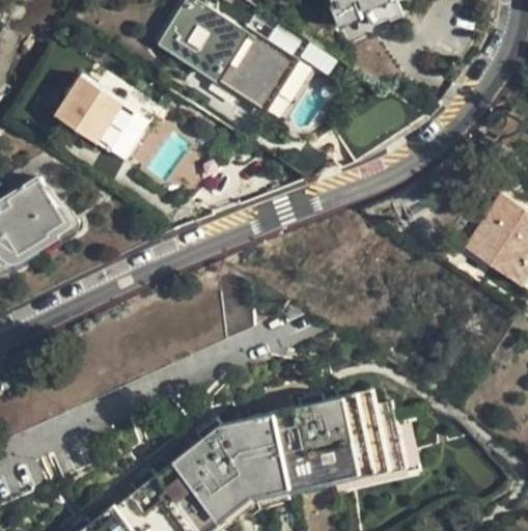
[(160,44),(188,0),(182,0),(156,40),(160,44)]
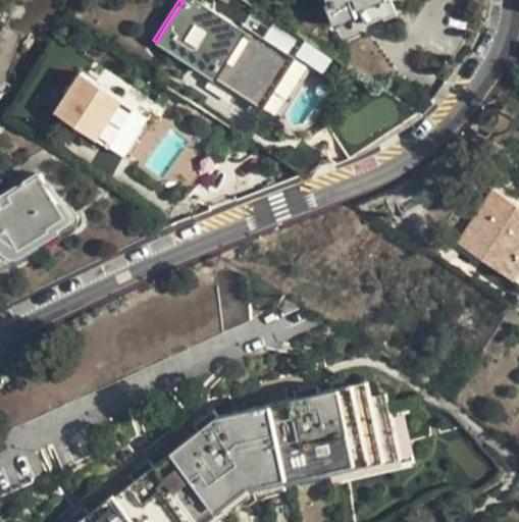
[(208,74),(207,75),(257,107),(288,58),(238,28),(193,0),(185,0),(157,43),(208,74)]
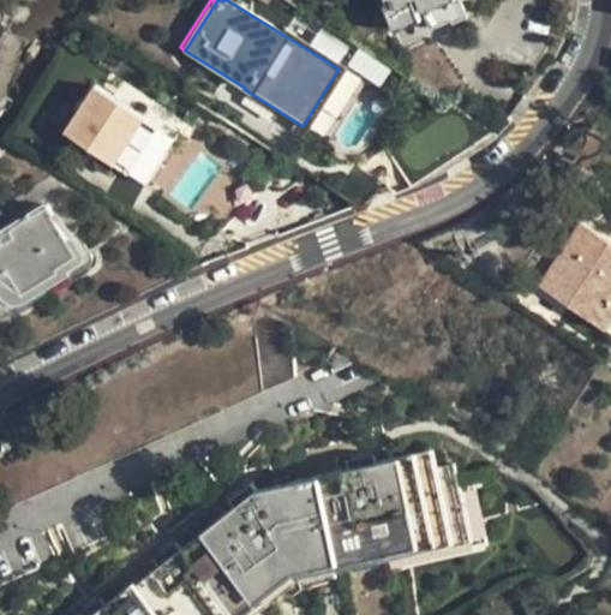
[(383,0),(395,28),(418,18),(411,0),(415,0),(420,10),(444,0),(383,0)]
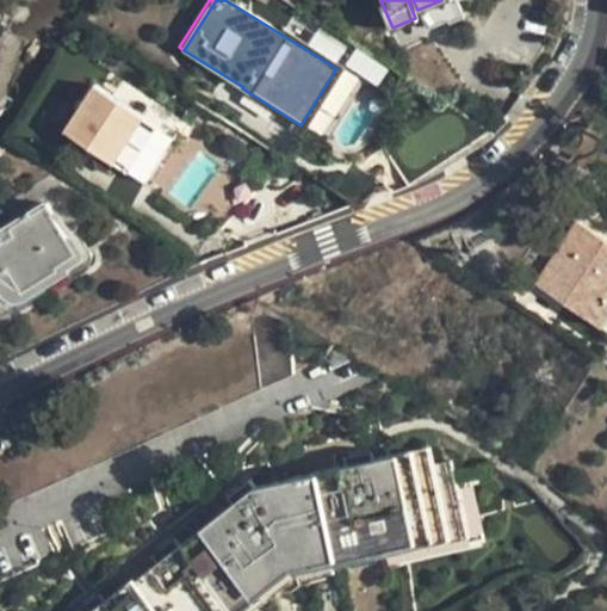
[(301,125),(242,88),(240,92),(303,133),(345,68),(280,28),(278,32),(336,68),(301,125)]
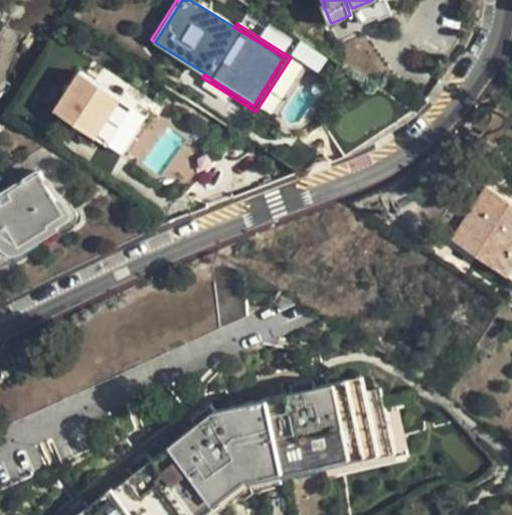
[(94,135),(117,98),(77,73),(54,110),(94,135)]
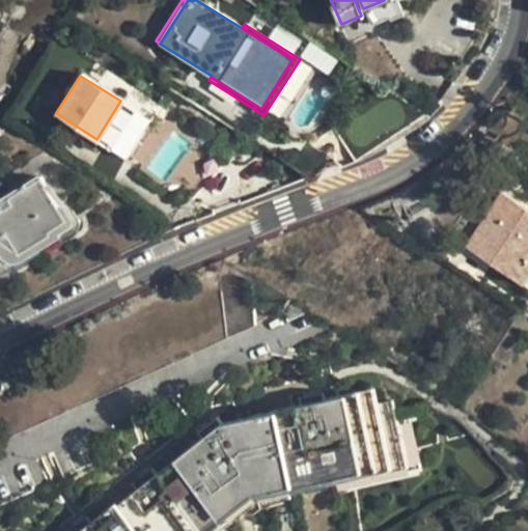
[(120,101),(96,139),(109,146),(133,108),(120,101)]
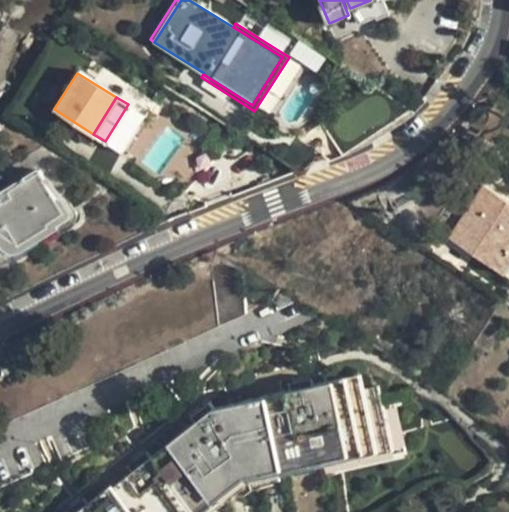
[(292,135),(275,160),(298,174),(319,155),(292,135)]
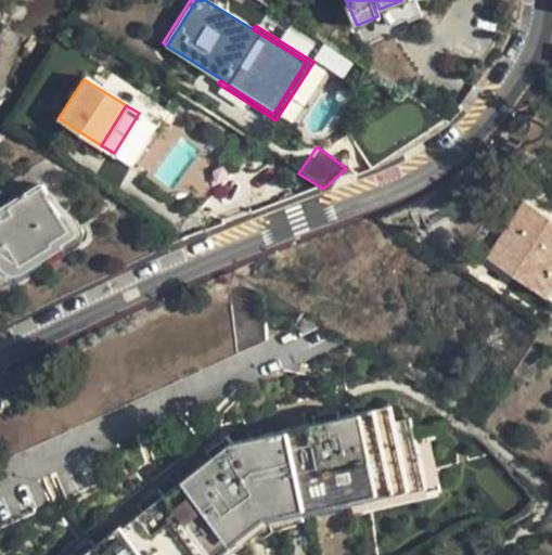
[(10,207),(0,213),(0,259),(7,270),(0,273),(0,286),(2,286),(7,285),(78,241),(80,237),(80,234),(79,231),(64,208),(58,213),(41,186),(9,206),(10,207)]
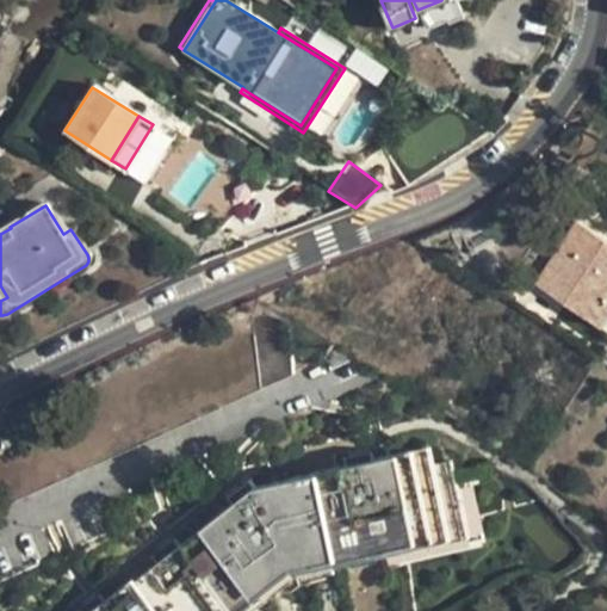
[(606,325),(606,244),(573,223),(533,287),(559,303),(604,331),(606,325)]
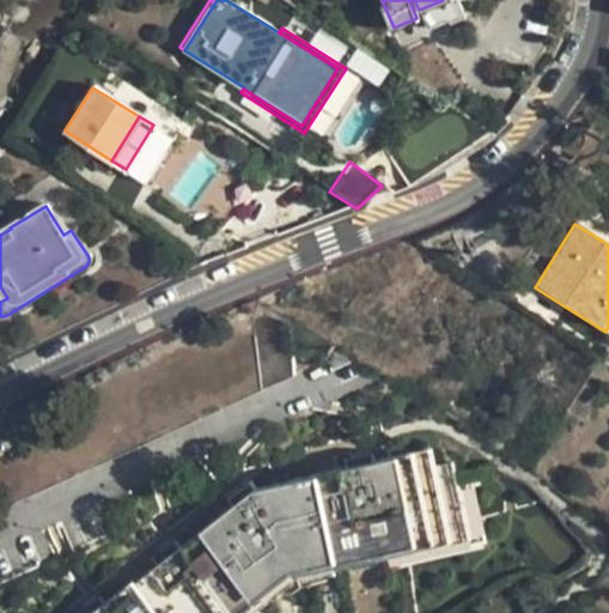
[(561,304),(535,287),(530,293),(556,310),(561,304)]
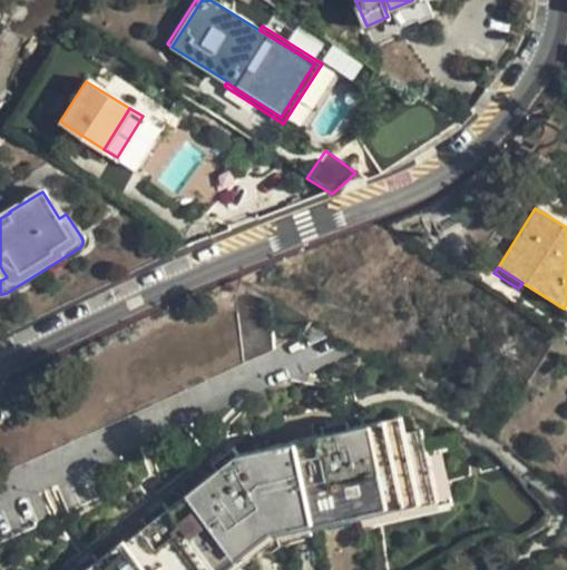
[(235,314),(0,420),(0,472),(242,362),(235,314)]
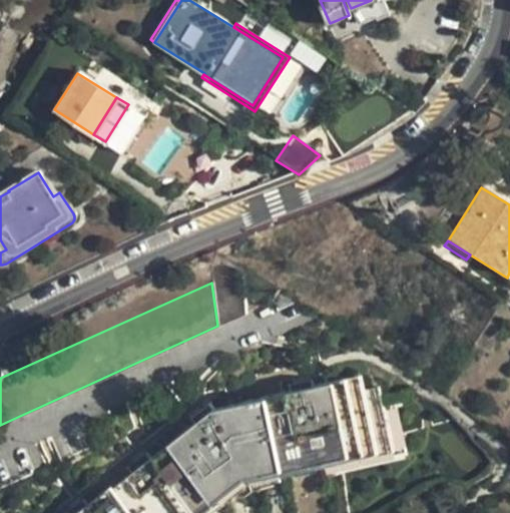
[(256,291),(246,296),(250,303),(259,298),(256,291)]
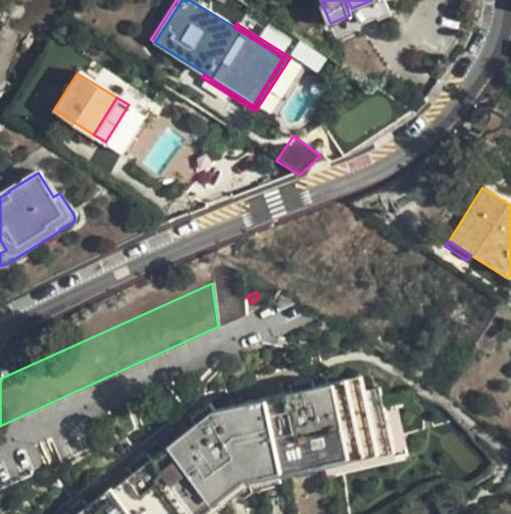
[(174,513),(225,475),(379,441),(370,403),(355,406),(349,378),(310,387),(282,394),(215,409),(211,410),(193,424),(147,461),(124,478),(106,493),(104,491),(83,506),(73,513),(174,513)]
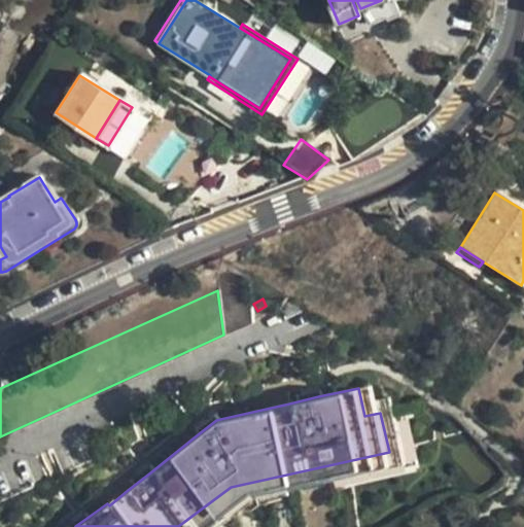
[(287,395),(289,403),(318,396),(316,388),(287,395)]
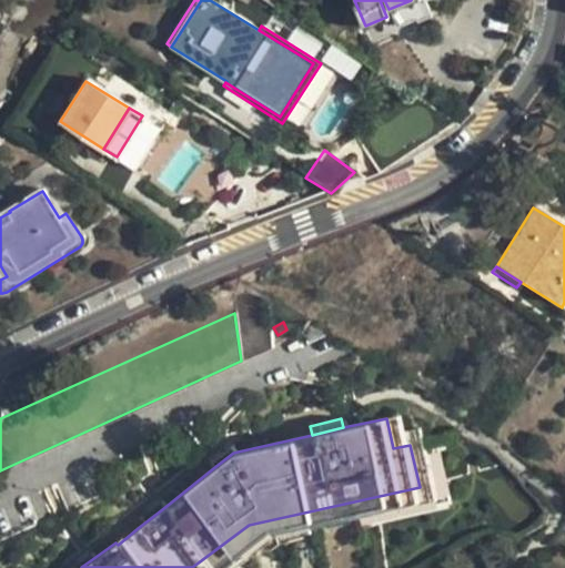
[(209,463),(213,468),(233,453),(238,452),(232,445),(209,463)]
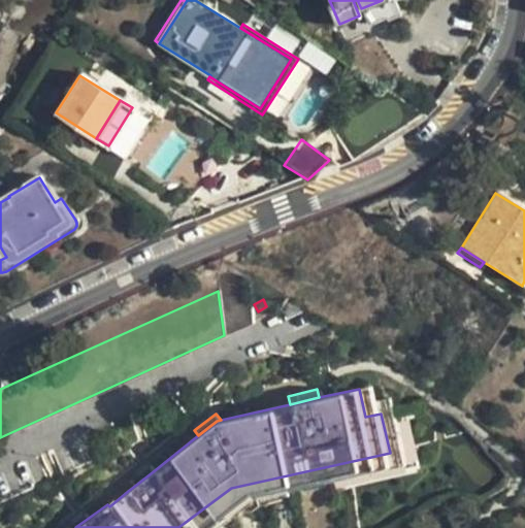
[(200,527),(232,503),(393,467),(390,453),(231,488),(178,527),(200,527)]
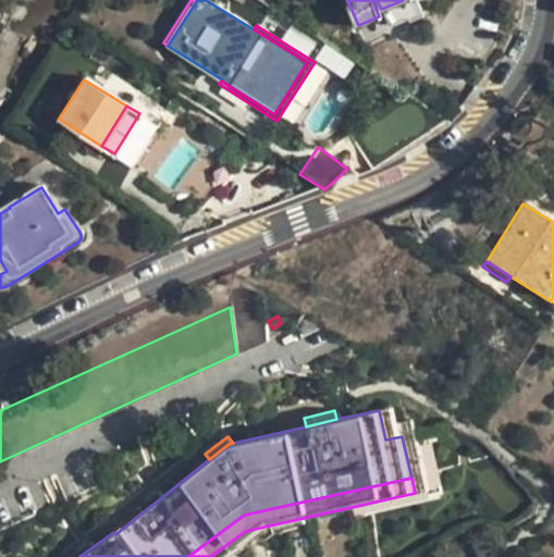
[(131,511),(135,518),(159,499),(155,493),(131,511)]
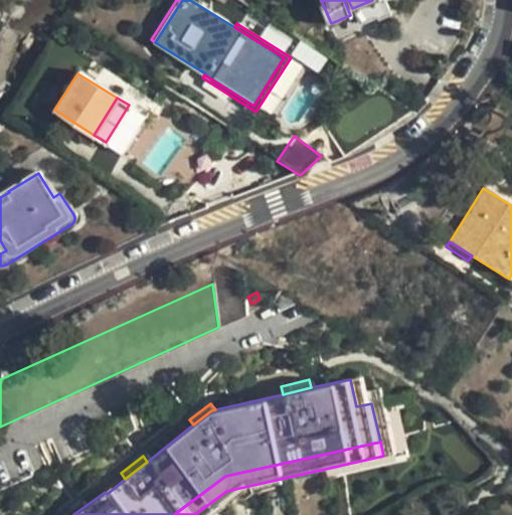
[(63,514),(73,514),(83,507),(79,502),(63,514)]
